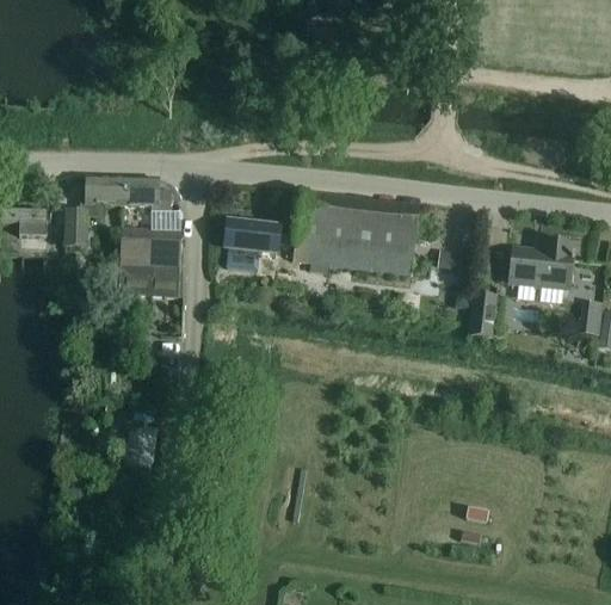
[(102,204),(127,205),(127,204),(128,174),(86,173),(85,201),(80,201),(79,208),(66,207),(65,245),(86,245),(87,215),(102,215),(102,204)]
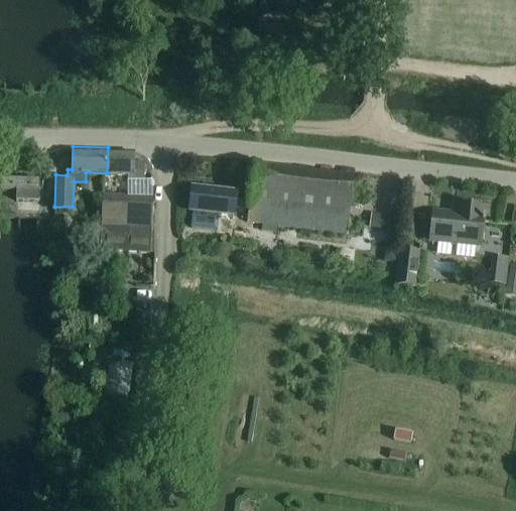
[(107,172),(107,173),(128,173),(128,176),(144,176),(144,158),(134,158),(135,148),(108,147),(107,172)]
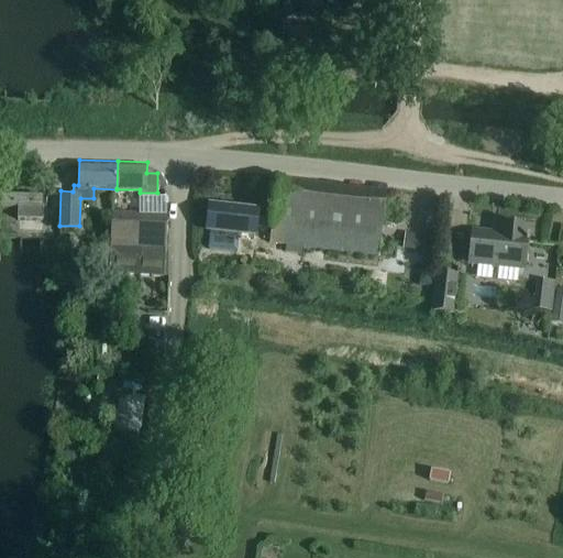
[(257,206),(211,200),(207,244),(236,247),(238,230),(256,232),(257,221),(272,222),(271,238),(285,239),(284,248),(300,250),(301,241),(379,249),(386,187),(277,175),(274,209),(257,207),(257,206)]
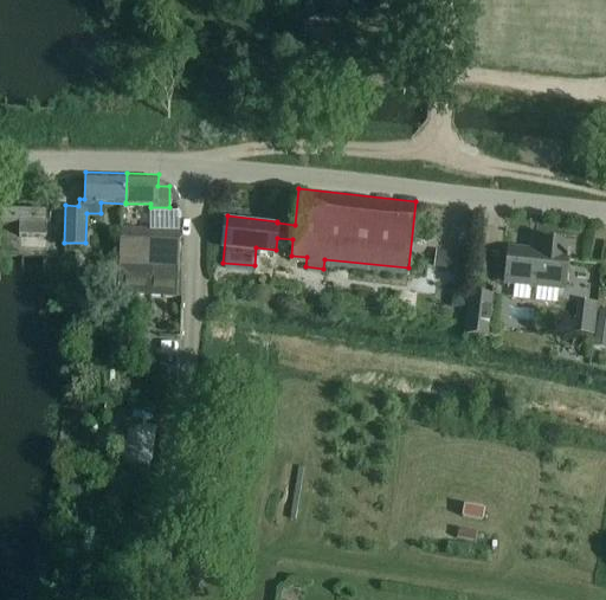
[(0,205),(0,218),(19,218),(19,231),(45,231),(46,206),(0,205)]
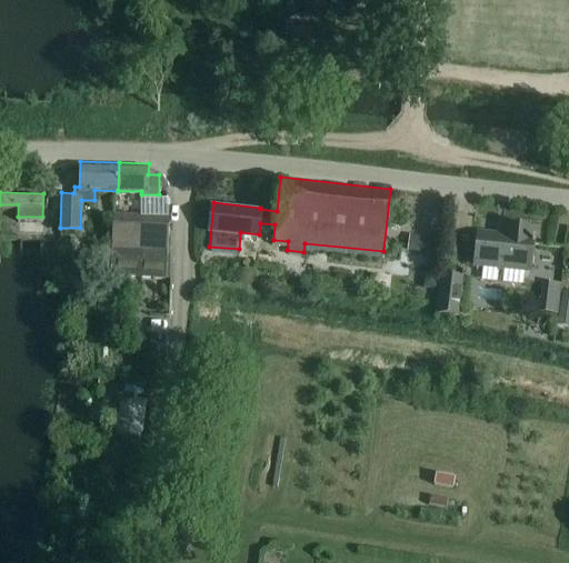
[(141,194),(140,210),(167,211),(167,194),(159,194),(141,194)]
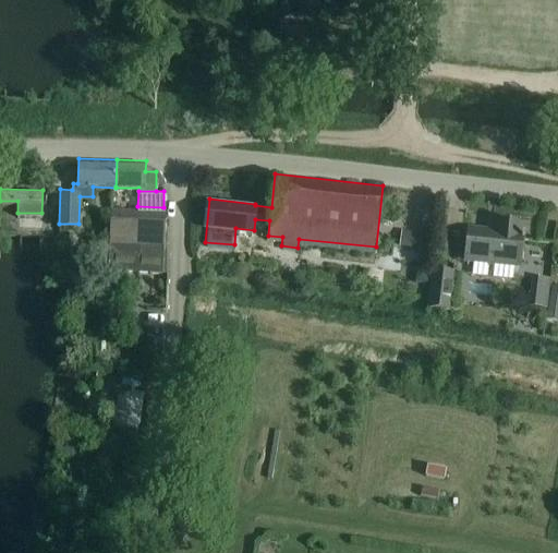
[(108,266),(162,269),(165,207),(164,207),(137,206),(111,205),(108,266)]
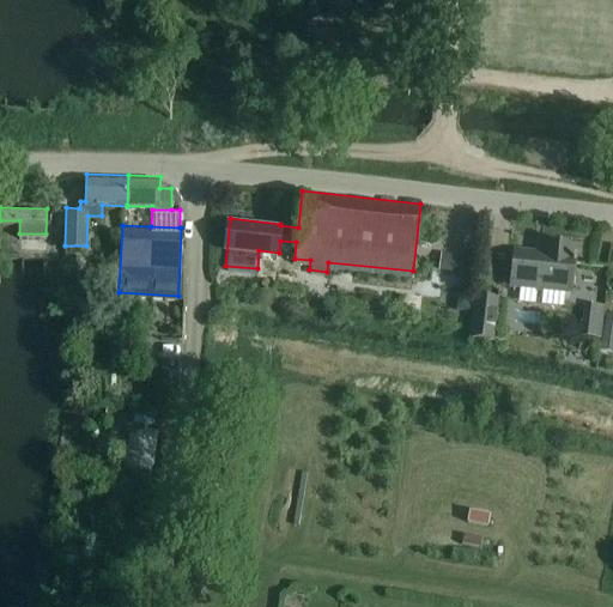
[(513,244),(509,284),(570,290),(574,252),(575,242),(570,241),(541,238),(540,248),(513,244)]
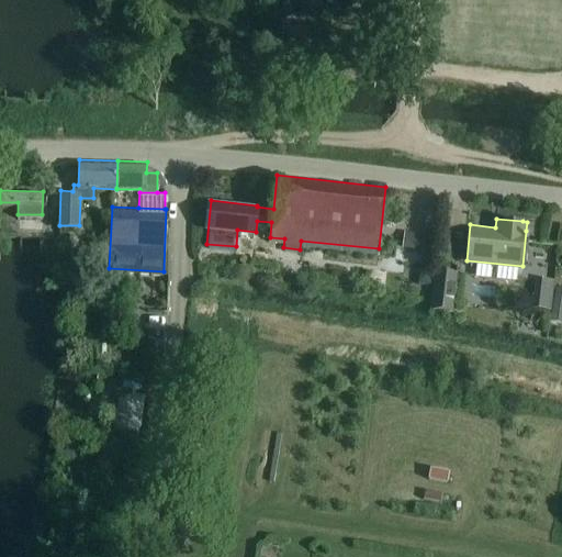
[(404,227),(402,244),(433,247),(435,231),(422,230),(404,227)]
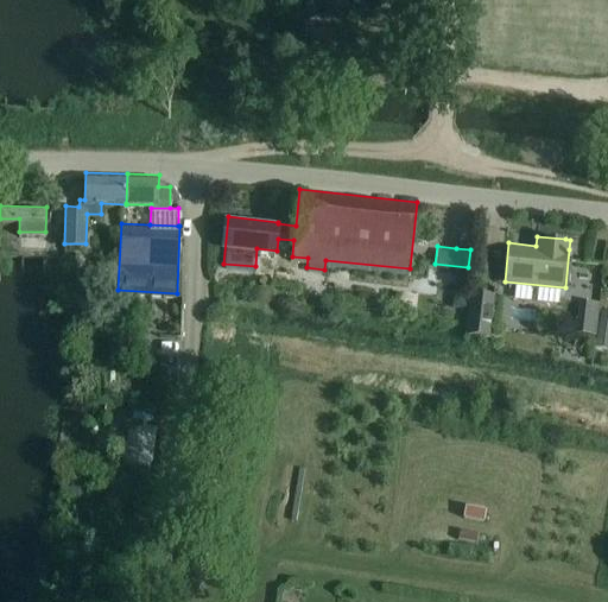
[(488,334),(493,291),(470,289),(466,331),(488,334)]
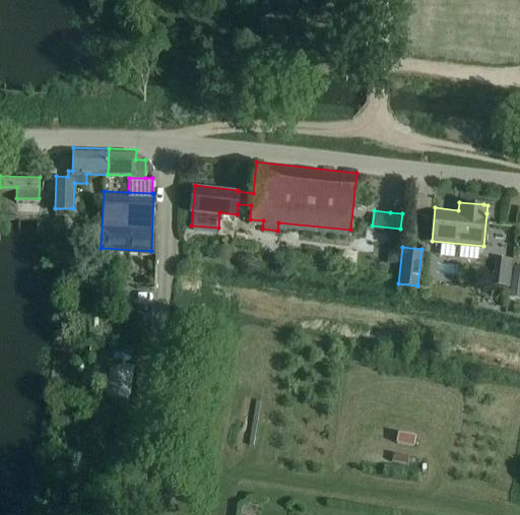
[(492,281),(509,283),(512,256),(495,254),(492,281)]
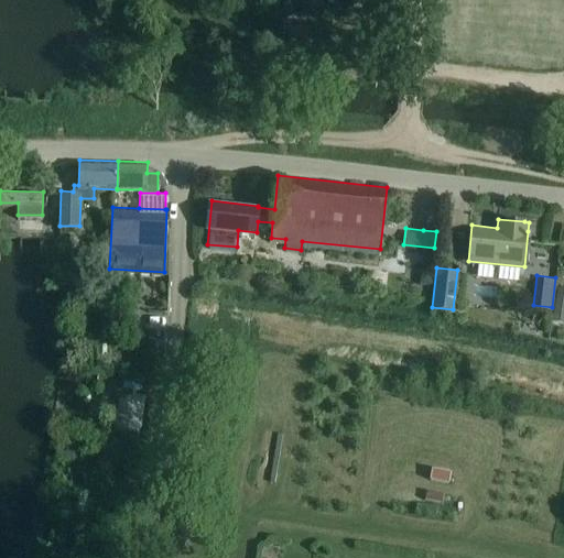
[(563,319),(563,284),(556,284),(552,318),(563,319)]
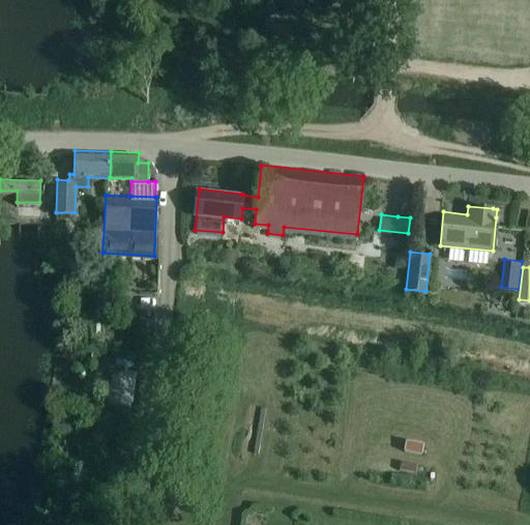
[(90,338),(89,346),(101,347),(102,339),(90,338)]
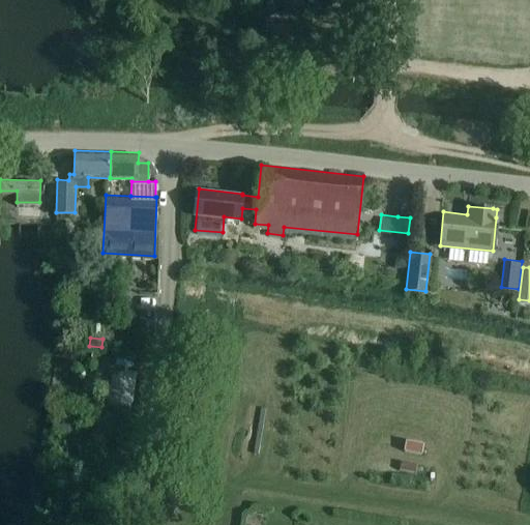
[(113,368),(107,406),(129,409),(136,372),(113,368)]
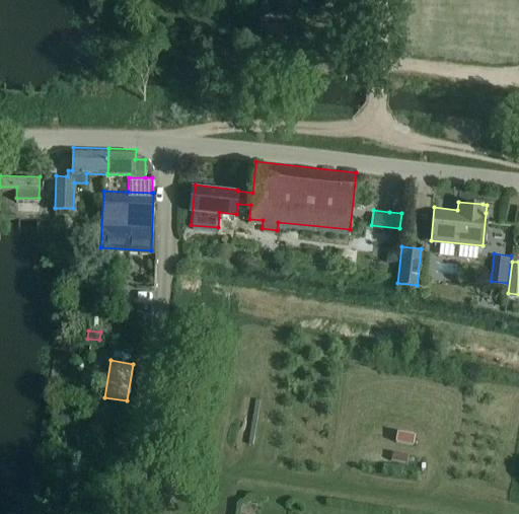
[(262,395),(255,394),(248,439),(253,440),(262,395)]
